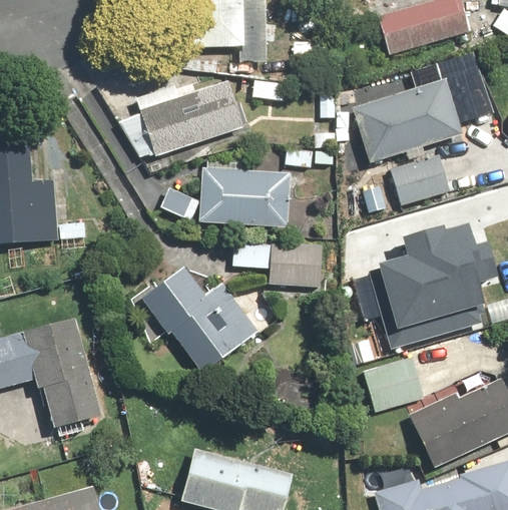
[(193,0),(195,46),(244,45),(242,0),(193,0)]
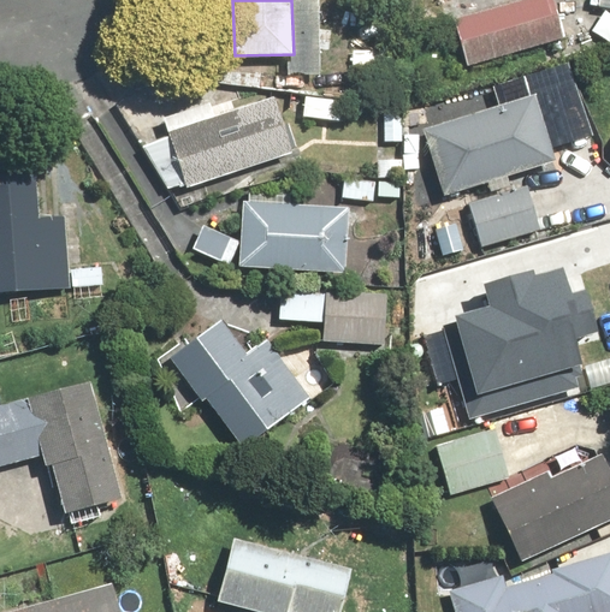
[(509,0),(452,17),(467,65),(563,36),(551,0),(509,0)]
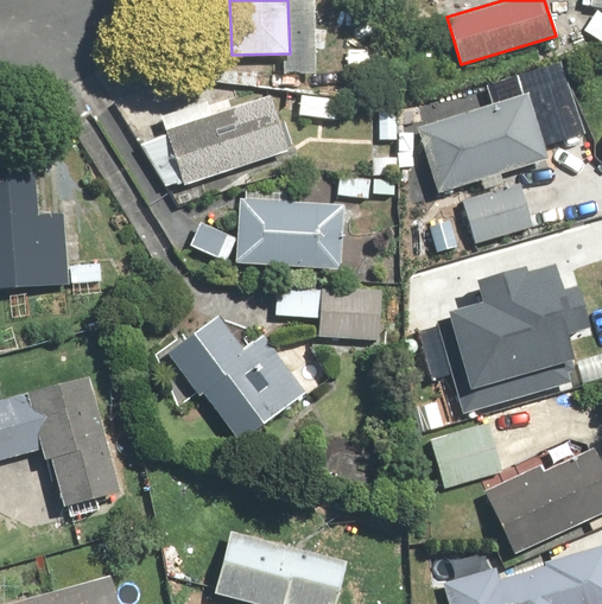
[(589,0),(588,8),(601,10),(601,0),(589,0)]
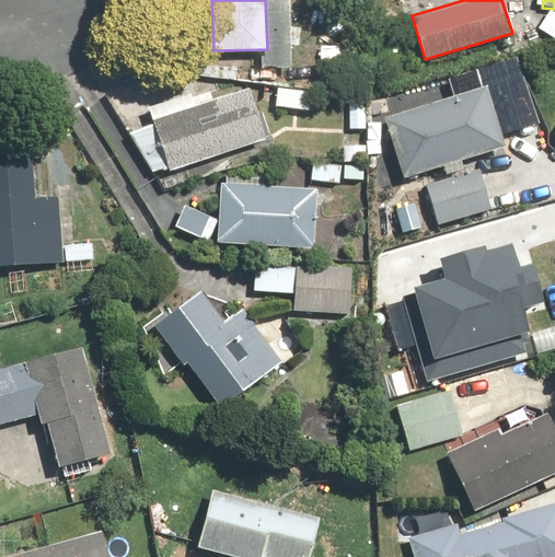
[(516,123),(506,92),(492,96),(487,83),(383,116),(403,178),(507,146),(501,127),(516,123)]
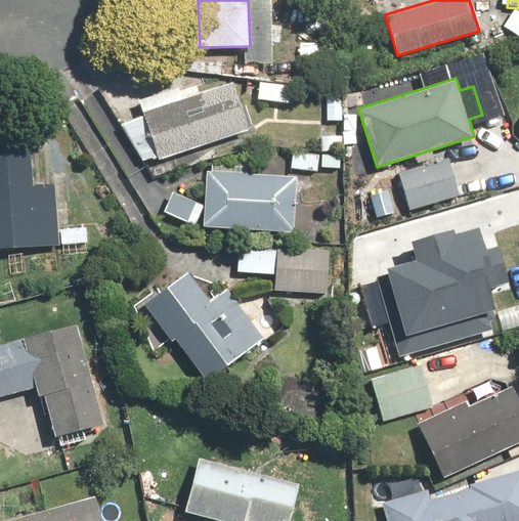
[(125,121),(141,166),(251,127),(233,80),(184,97),(180,84),(140,97),(145,114),(125,121)]
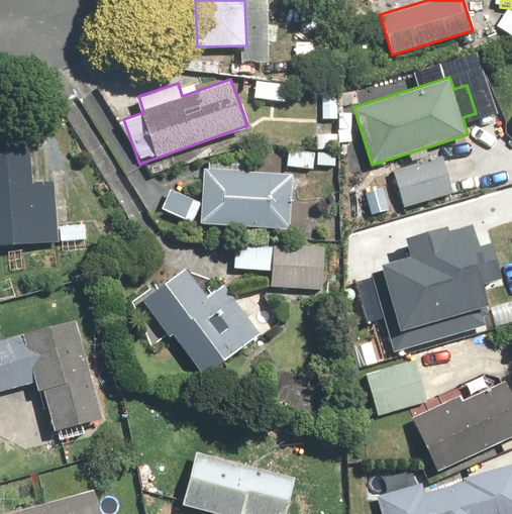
[(250,79),(248,97),(287,101),(289,82),(250,79)]
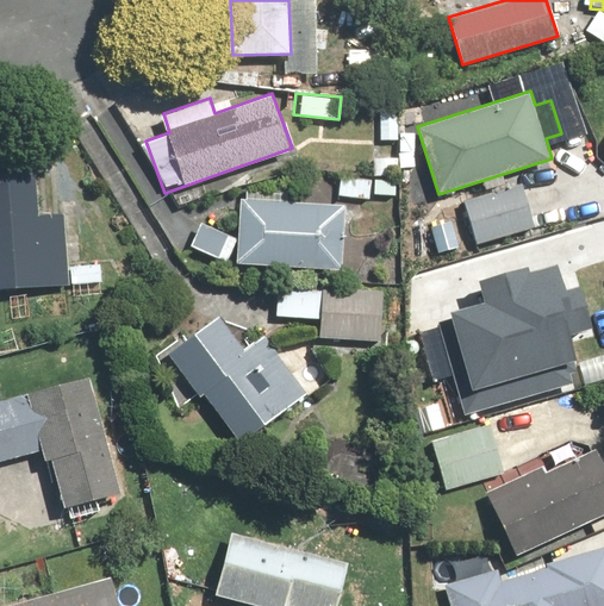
[(396,141),(399,97),(378,95),(375,138),(396,141)]
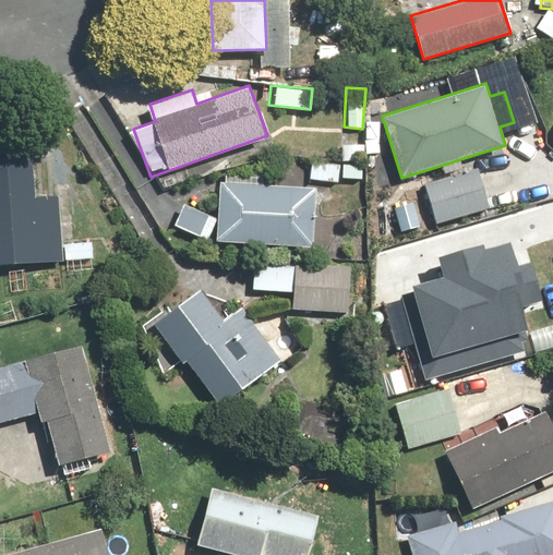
[(0,264),(62,263),(88,262),(88,239),(61,240),(60,194),(34,195),(34,159),(0,160),(0,264)]
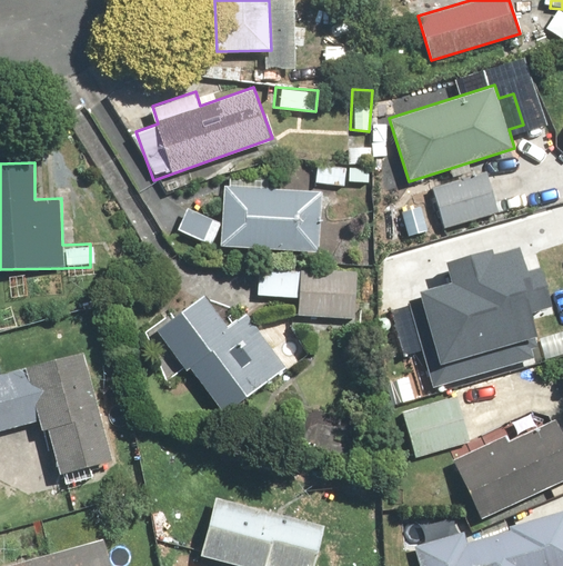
[(490,171),(431,186),(442,228),(500,214),(490,171)]
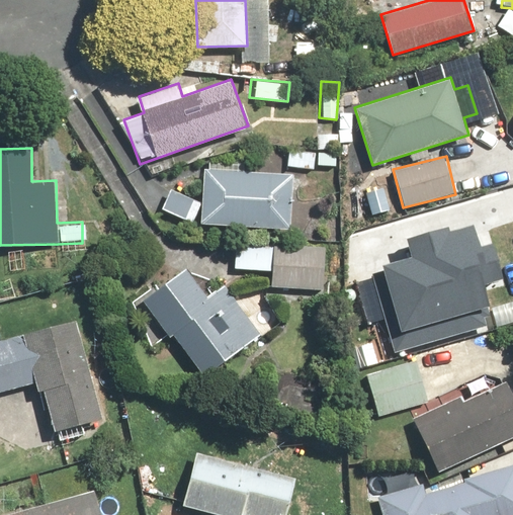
[(203,169),(201,203),(171,188),(161,208),(200,225),(287,231),(291,175),(203,169)]
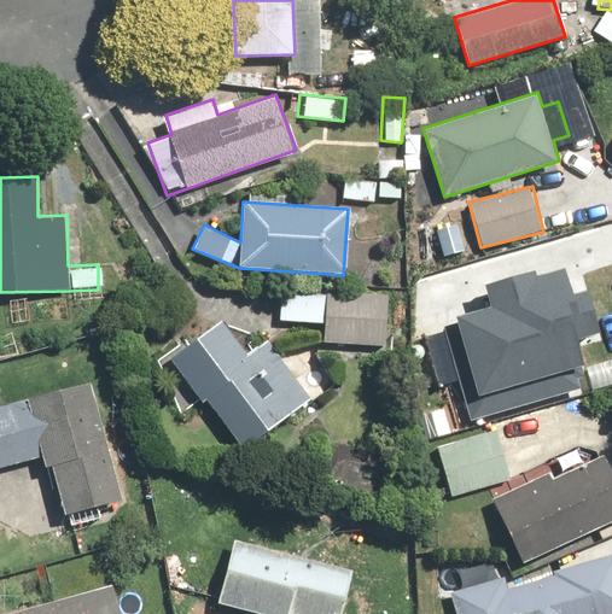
[(432,323),(462,421),(584,384),(569,334),(592,327),(580,287),(565,291),(555,259),(478,282),(487,307),(432,323)]
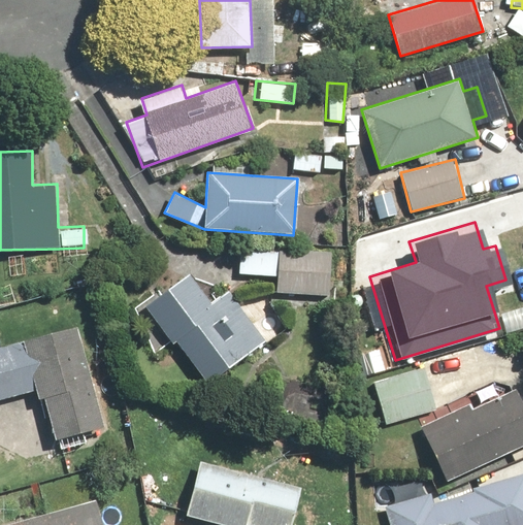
[(236,243),(236,273),(276,273),(276,292),(328,292),(328,243),(236,243)]
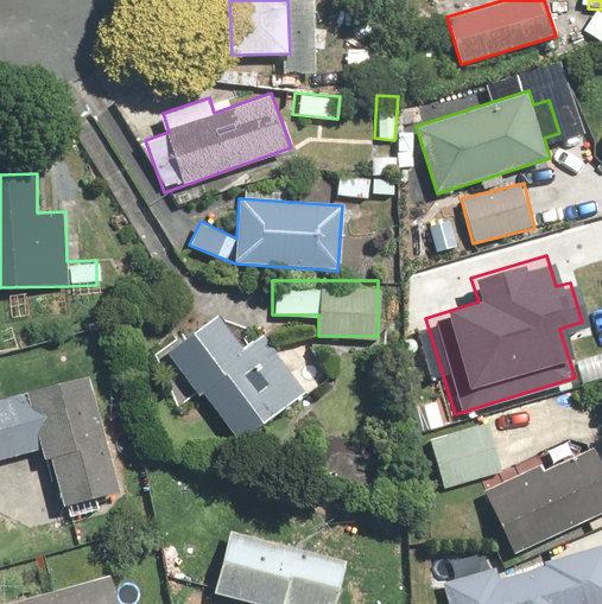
[(202,389),(240,443),(309,394),(266,334),(246,348),(222,315),(168,354),(196,394),(202,389)]
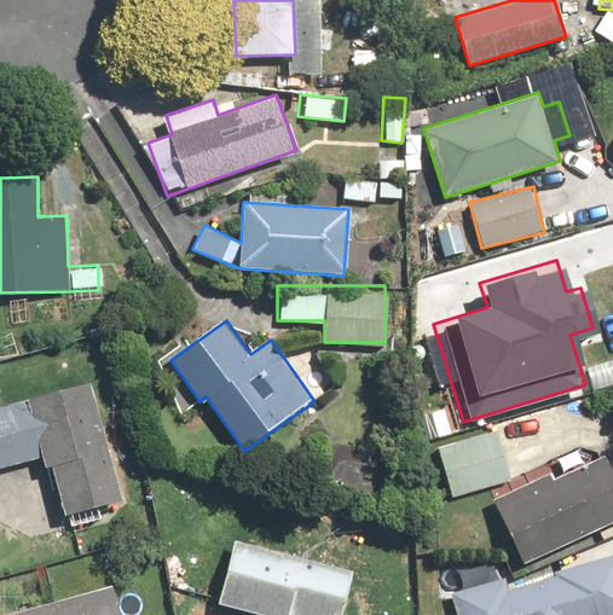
[(53,471),(65,517),(125,503),(92,384),(0,408),(0,469),(45,457),(46,465),(48,473),(53,471)]
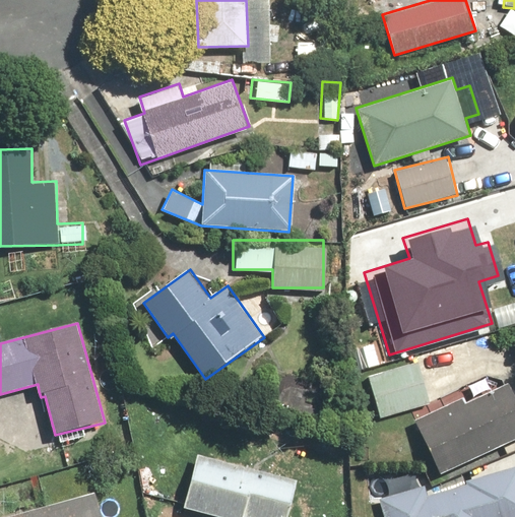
[(420,363),(371,373),(379,416),(429,406),(420,363)]
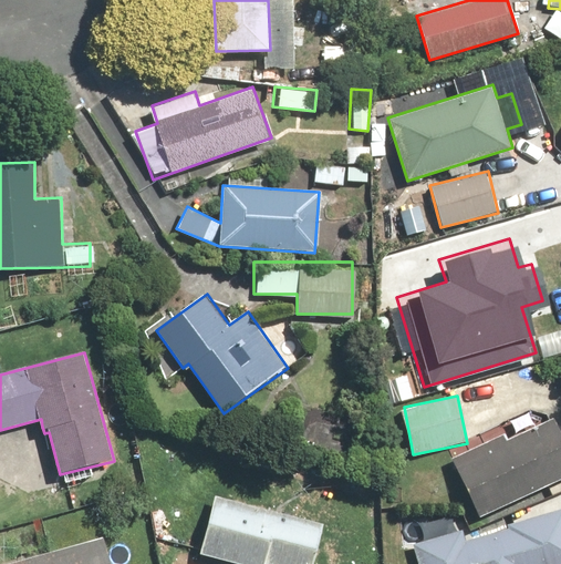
[(508,439),(505,432),(453,458),(482,516),(560,477),(560,437),(551,418),(508,439)]
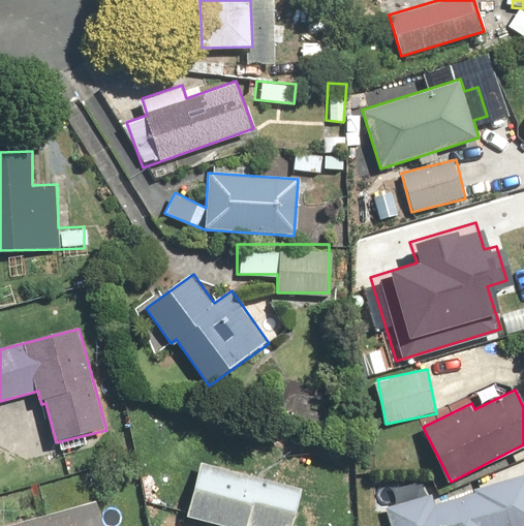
[(293,525),(302,485),(198,463),(187,517),(229,525),(248,525),(250,525),(293,525)]
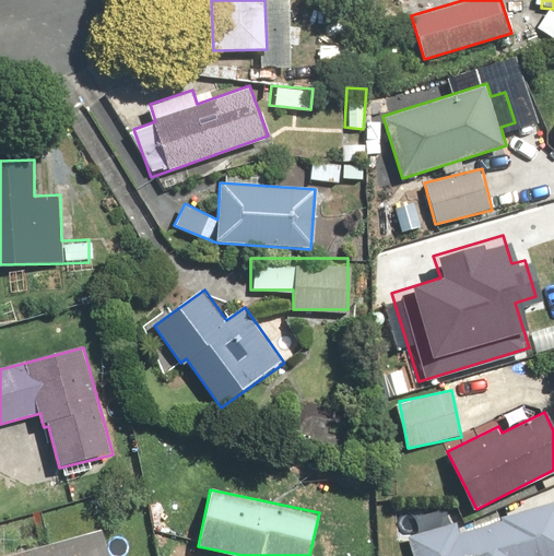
[(544,555),(553,553),(553,497),(518,509),(503,513),(504,519),(456,533),(455,528),(408,542),(412,555),(544,555)]
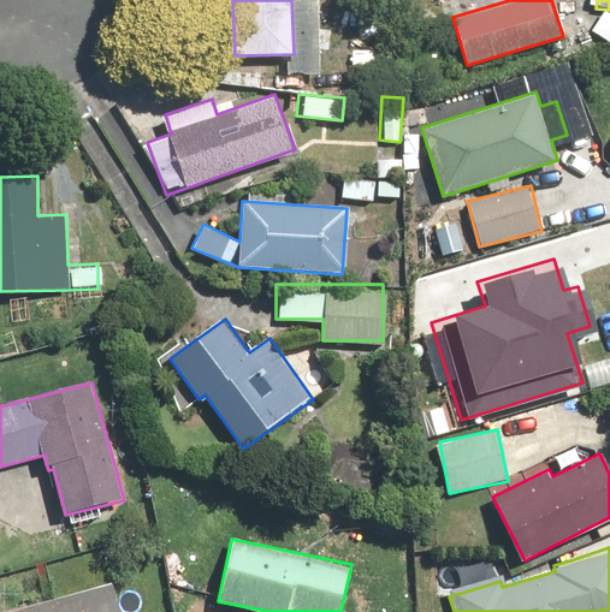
[(52,599),(3,611),(122,611),(113,581),(52,599)]
